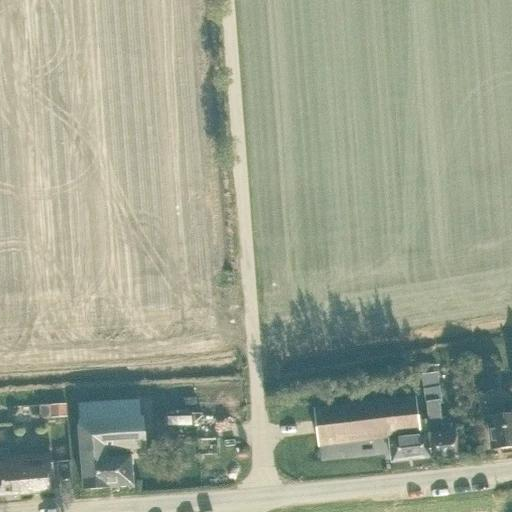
[(424,401),(427,420),(428,434),(431,458),(457,455),(454,431),(448,432),(448,425),(440,426),(437,400),(441,399),(437,373),(420,376),(422,389),(424,401)]
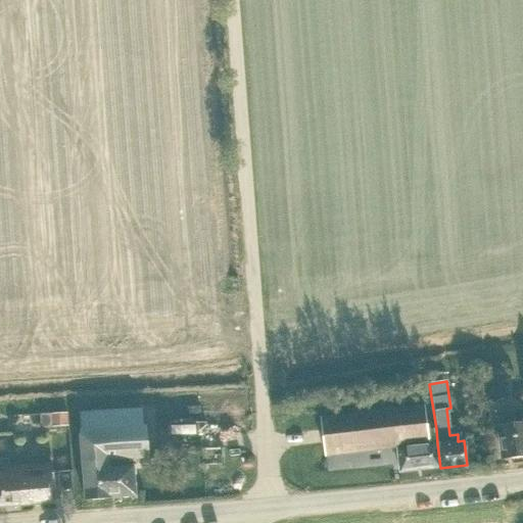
[(435,443),(437,443),(436,429),(426,430),(423,406),(320,419),(324,457),(395,447),(398,473),(438,468),(435,443)]
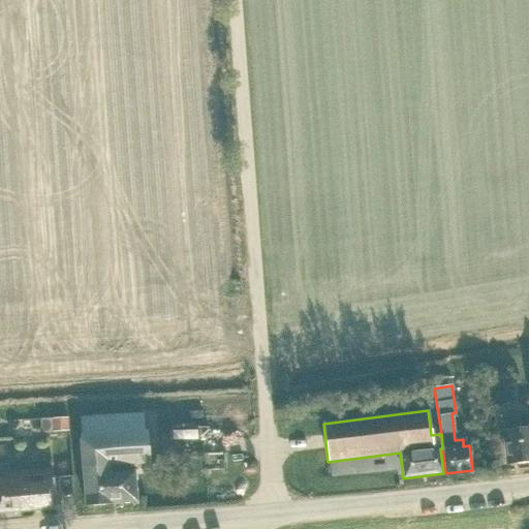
[(150,464),(147,431),(145,431),(144,413),(79,418),(80,436),(79,436),(85,507),(112,505),(111,503),(120,502),(123,504),(128,504),(130,502),(135,502),(133,473),(130,473),(129,466),(150,464)]
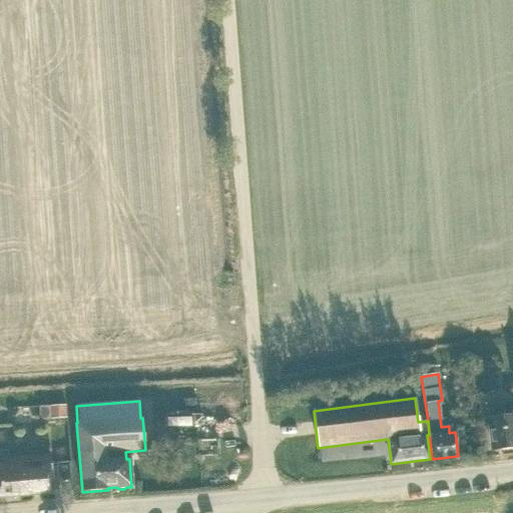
[(492,451),(512,448),(512,414),(503,416),(502,403),(485,405),(487,418),(486,418),(488,434),(490,433),(492,451)]
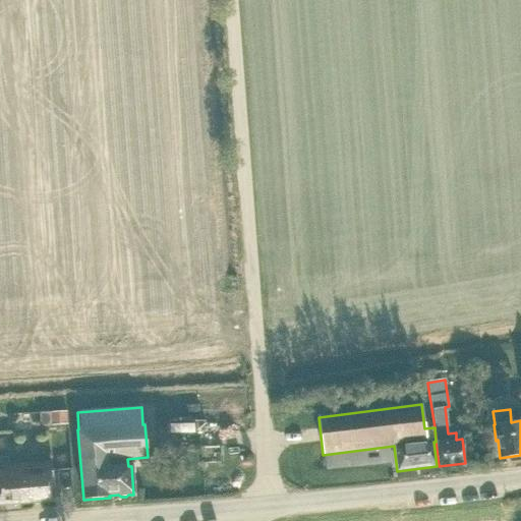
[(67,425),(66,412),(51,413),(52,426),(67,425)]
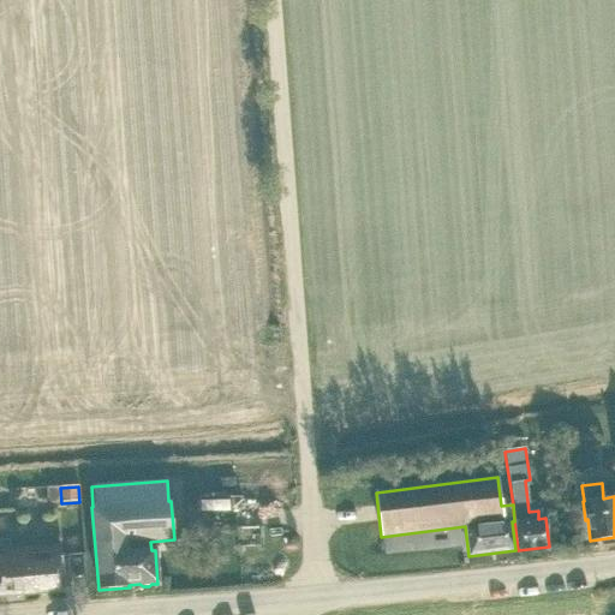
[(59,547),(11,550),(11,539),(0,541),(0,596),(63,592),(59,547)]
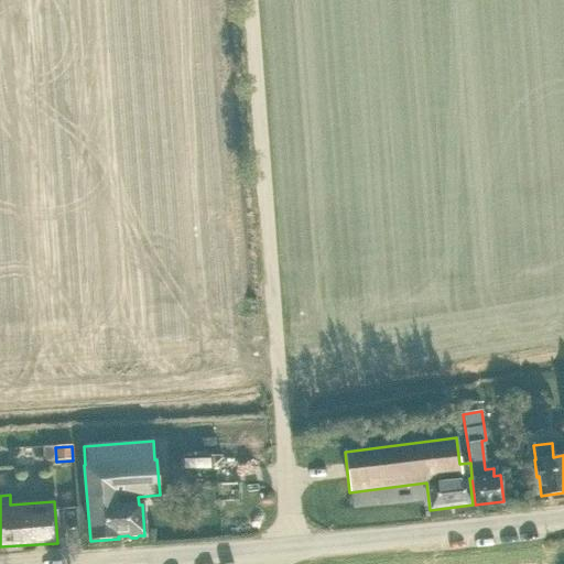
[(82,508),(58,509),(60,530),(82,529),(82,508)]
